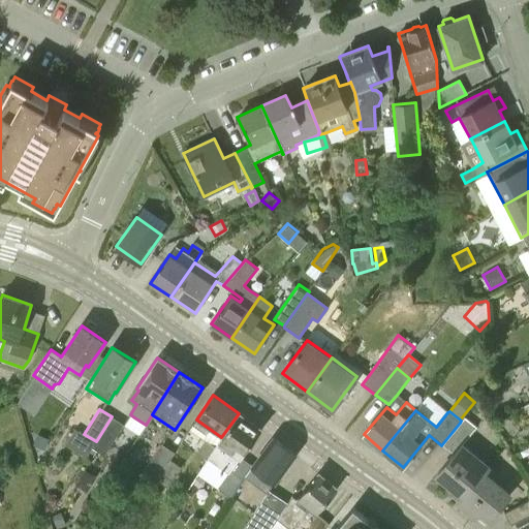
[(244,477),(249,470),(237,462),(259,430),(259,431),(261,429),(239,413),(221,437),(214,447),(206,460),(206,461),(207,460),(228,474),(217,490),(229,499),(244,477)]
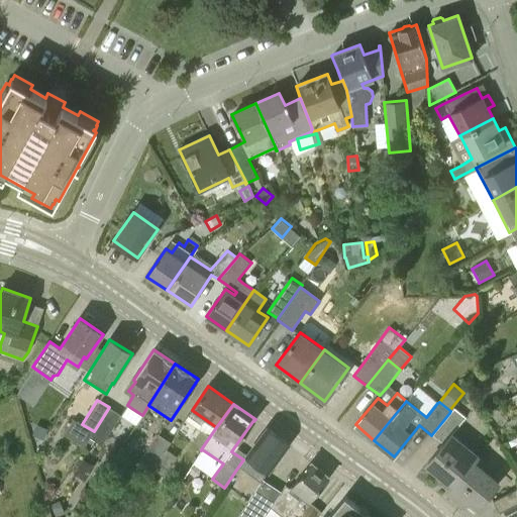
[(94,431),(90,437),(102,445),(121,414),(109,407),(94,431)]
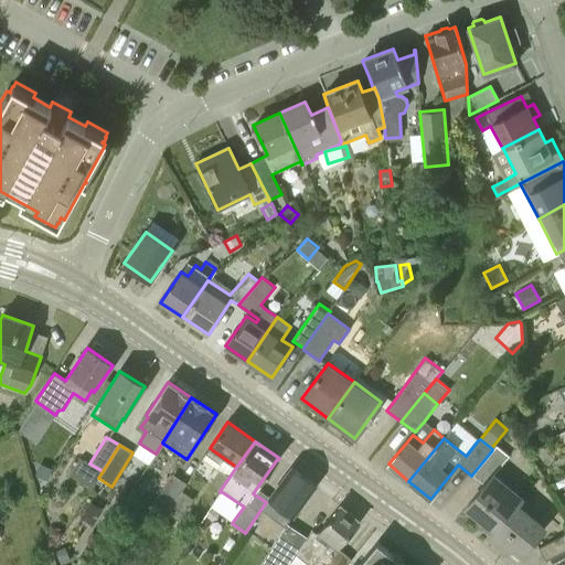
[(516,503),(521,497),(494,473),(509,456),(496,446),(492,449),(491,451),(471,476),(483,486),(465,507),(482,521),(486,518),(496,526),(497,528),(499,524),(515,504),(516,503)]
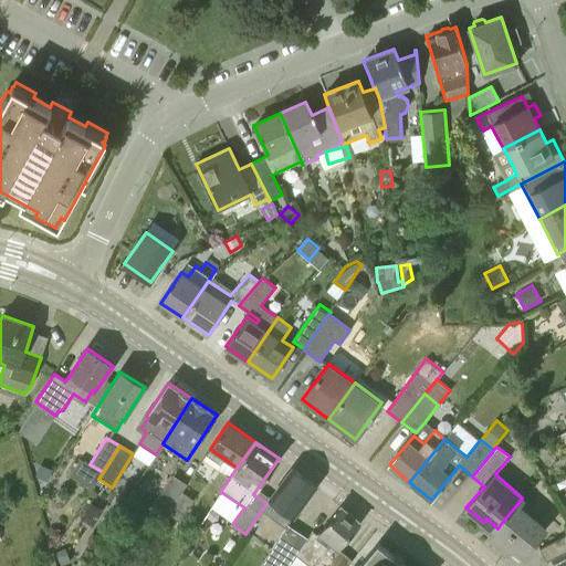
[(506,463),(516,475),(527,467),(519,453),(506,463)]
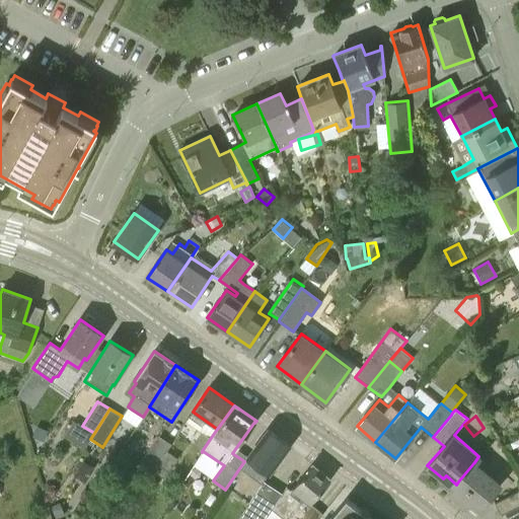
[(90,439),(94,433),(82,426),(74,421),(65,436),(85,448),(90,439)]
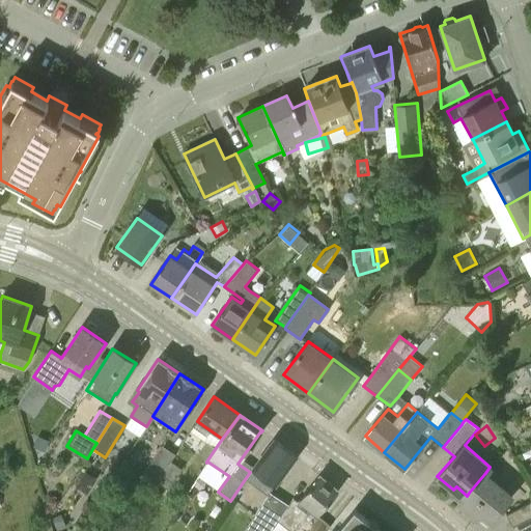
[(46,451),(51,441),(38,435),(33,445),(46,451)]
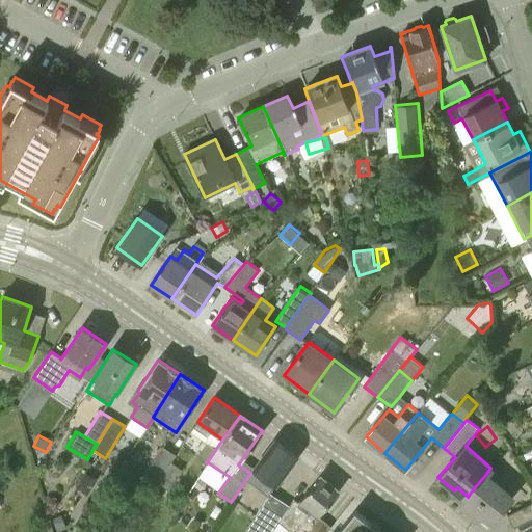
[(250,473),(245,480),(267,496),(274,485),(275,486),(296,456),(275,441),(253,473),(250,473)]
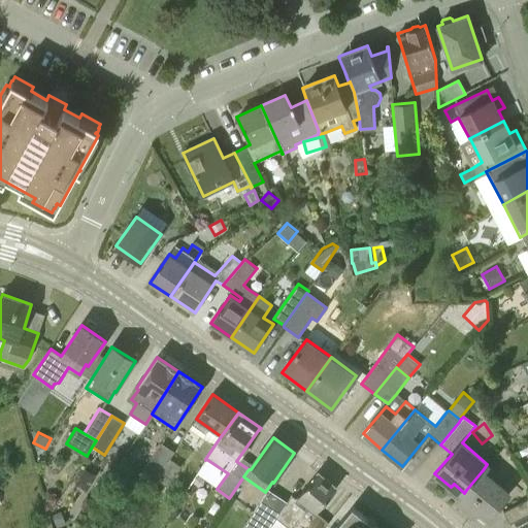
[(213,447),(205,440),(197,453),(205,459),(213,447)]
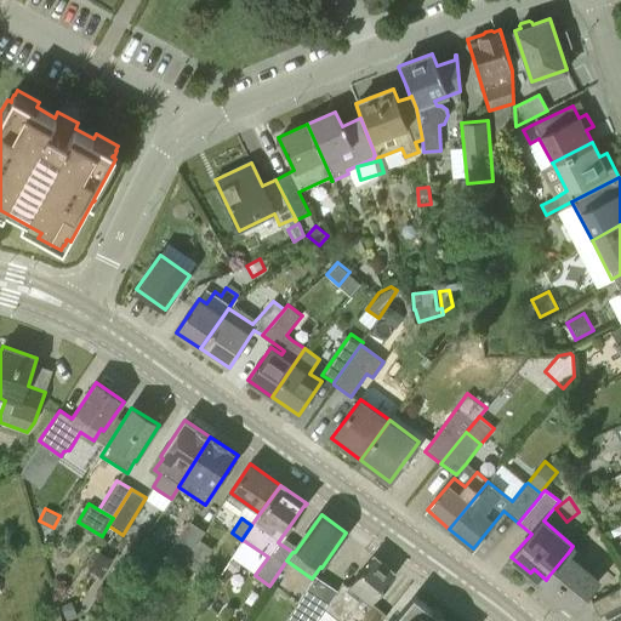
[(183,565),(199,541),(205,533),(189,522),(167,554),(183,565)]
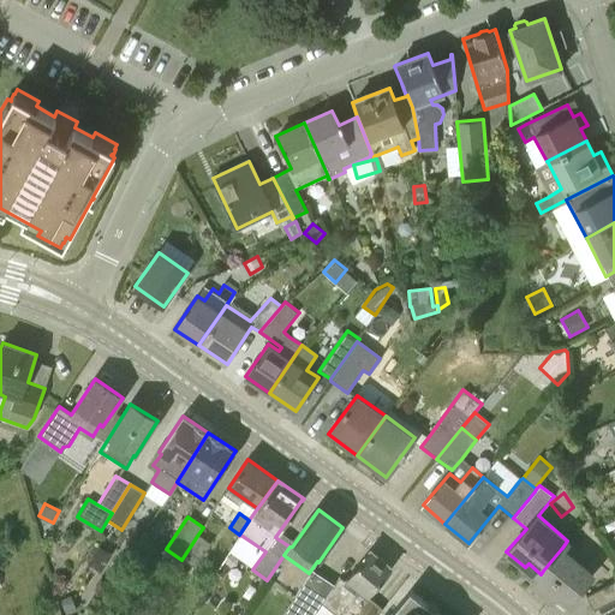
[(197,536),(181,560),(180,562),(192,571),(210,544),(197,536)]
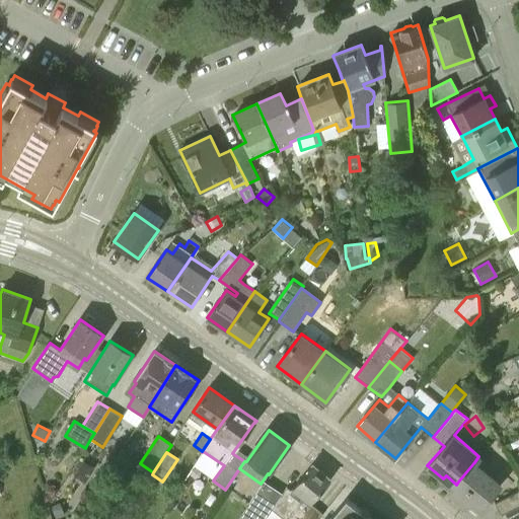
[(501,484),(476,464),(474,462),(473,463),(458,482),(456,485),(455,484),(448,492),(466,507),(470,502),(479,510),(501,484)]
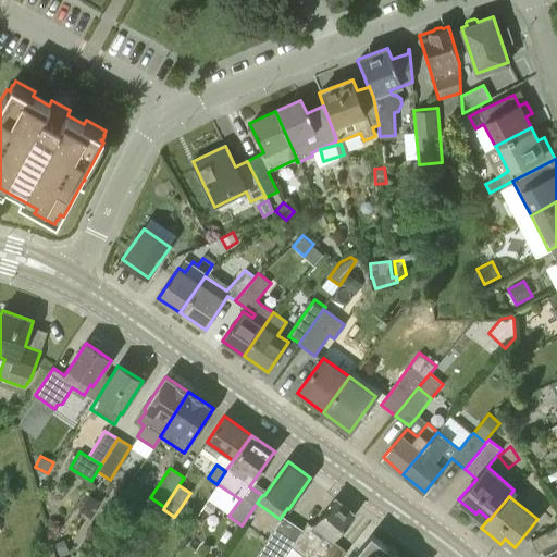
[(307,522),(300,533),(291,546),(304,556),(342,556),(346,552),(333,542),(355,515),(334,498),(310,525),(307,522)]
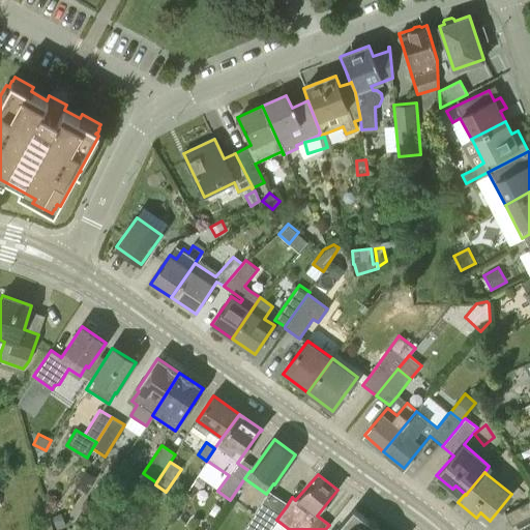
[(269,529),(276,520),(286,507),(266,495),(242,529),(269,529)]
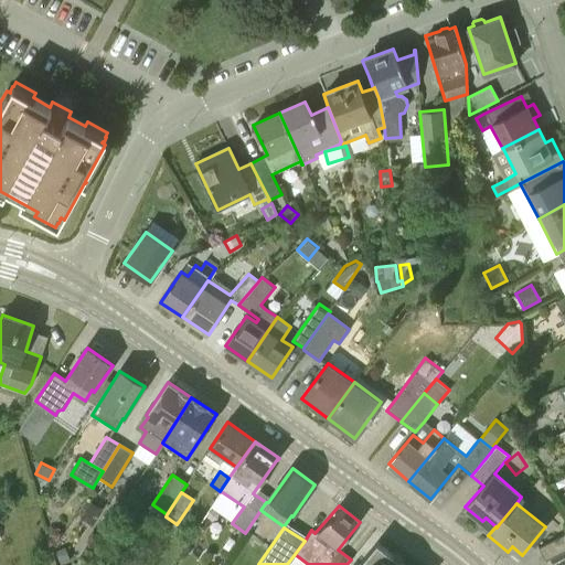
[(544,561),(564,550),(564,533),(537,547),(544,561)]
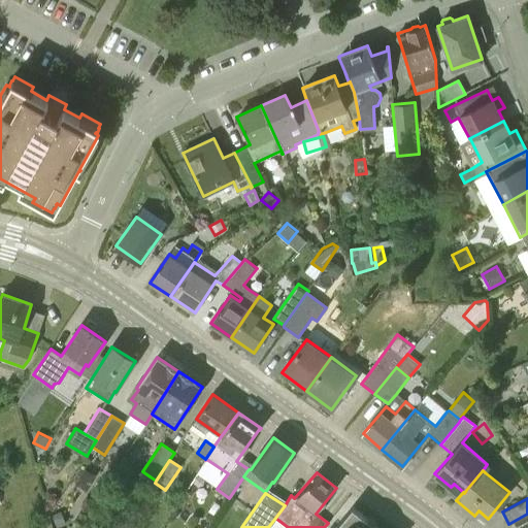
[(377,527),(373,525),(374,524),(374,521),(373,520),(371,518),(368,518),(366,519),(352,506),(334,527),(377,527)]
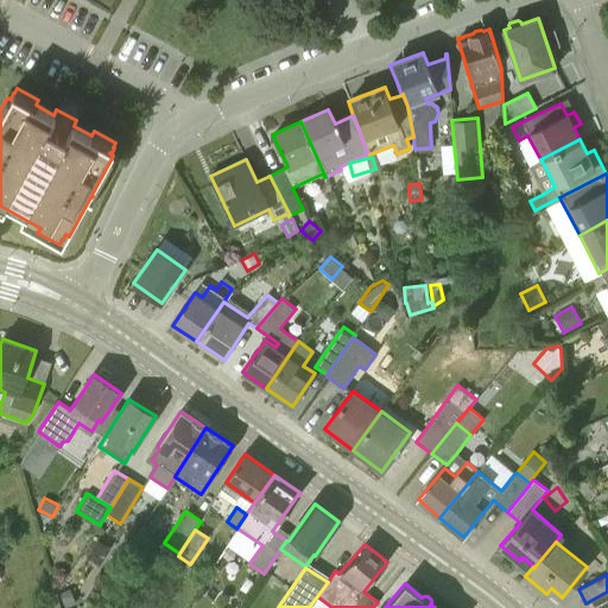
[(70,588),(58,593),(64,607),(67,607),(76,605),(70,588)]
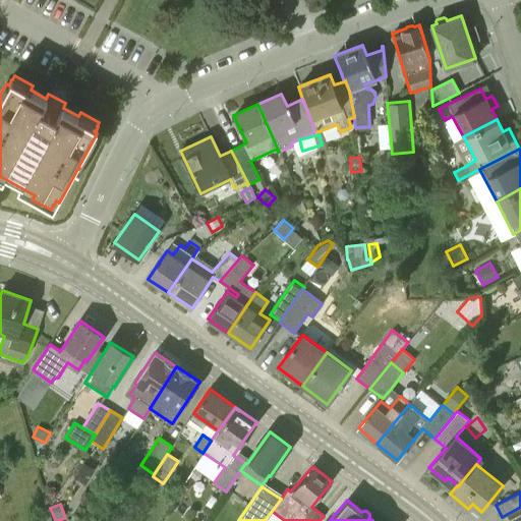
[(520,520),(520,507),(502,517),(504,520),(520,520)]
